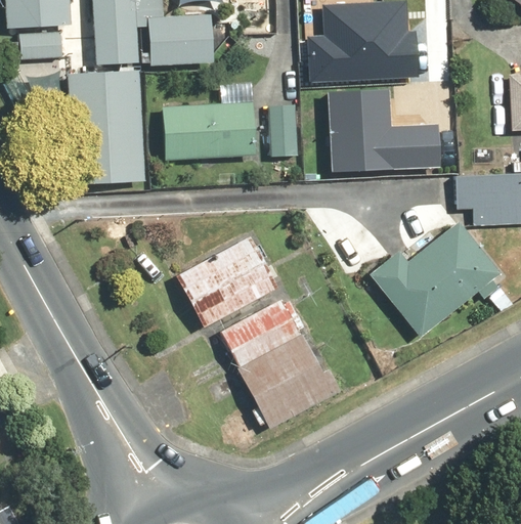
[(71,0),(5,0),(7,29),(72,27),(71,0)]
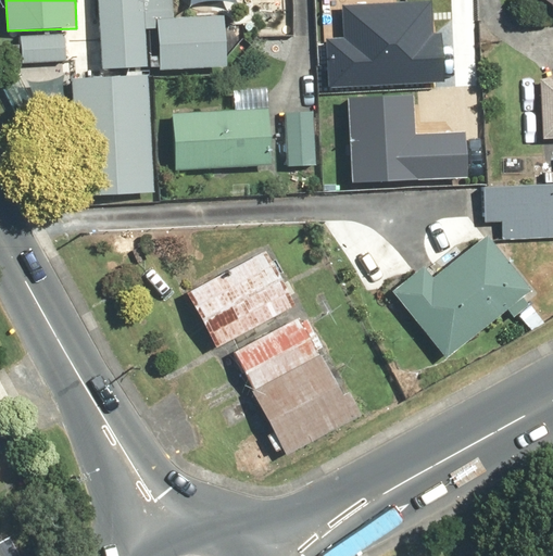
[(172,0),(99,0),(100,65),(148,64),(148,29),(158,29),(159,67),(229,66),(228,14),(173,14),(172,0)]
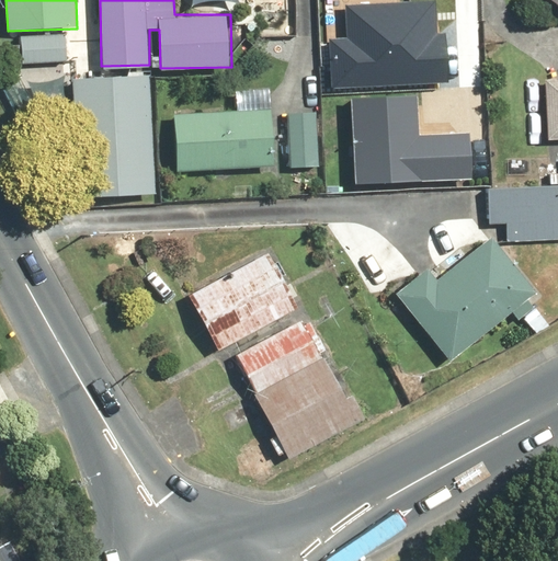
[(331,38),(334,88),(451,80),(447,35),(437,35),(435,0),(422,0),(349,4),(350,36),(331,38)]
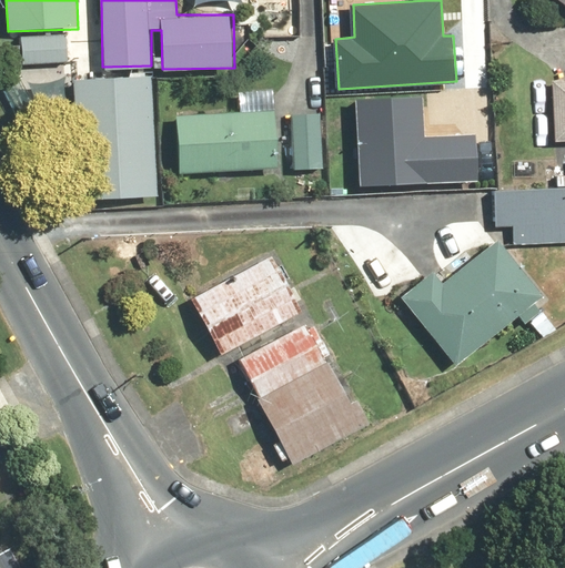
[(67,34),(22,39),(26,66),(69,61),(67,34)]
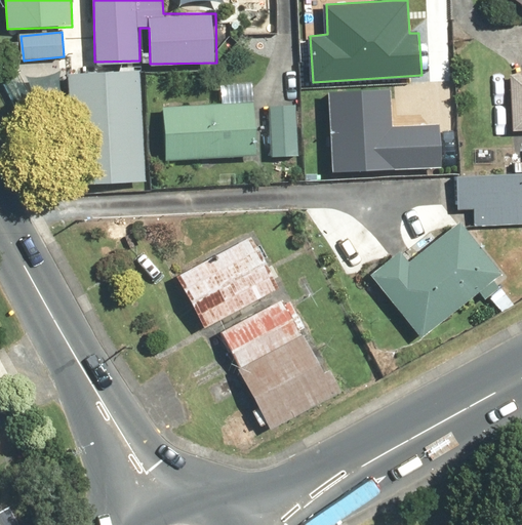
[(145,178),(139,71),(67,74),(73,183),(145,178)]
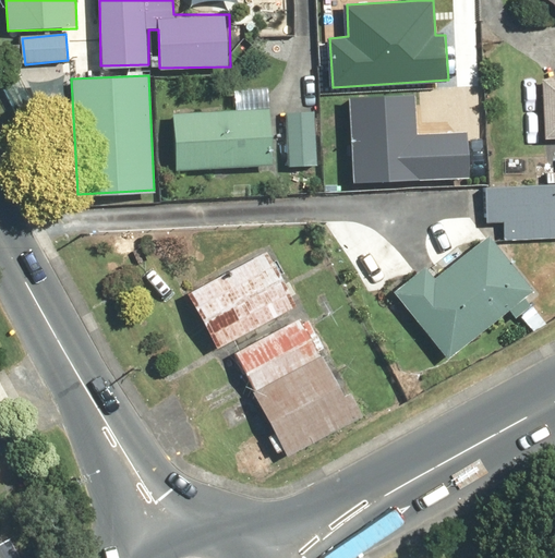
[(554,76),(545,76),(544,138),(554,137),(554,76)]
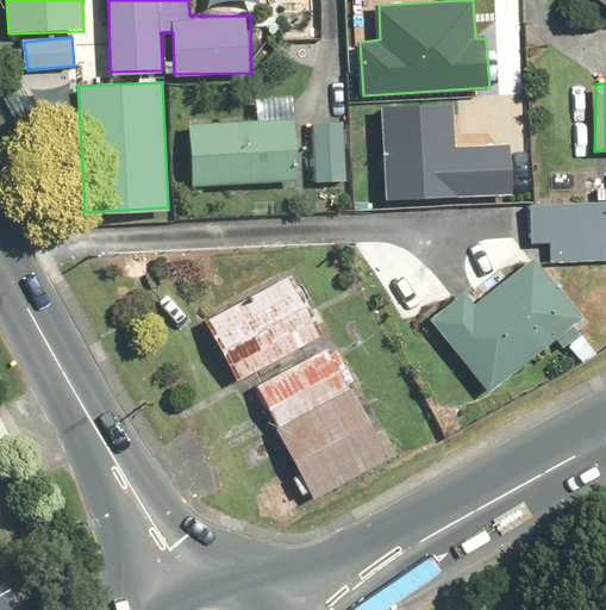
[(381,99),(383,195),(508,192),(507,142),(457,143),(456,97),(381,99)]
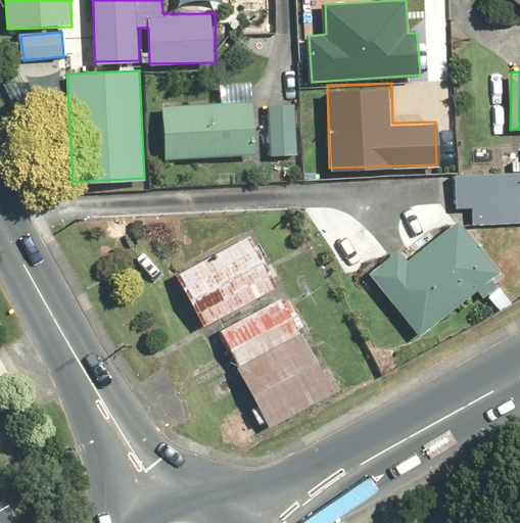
[(251,103),(162,106),(164,160),(253,156),(251,103)]
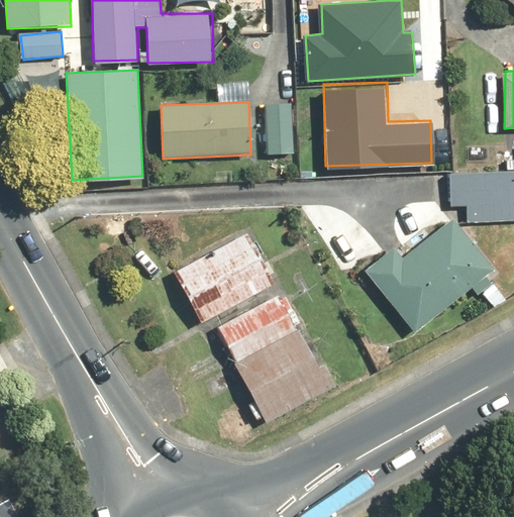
[(293,103),(267,104),(268,154),(294,153),(293,103)]
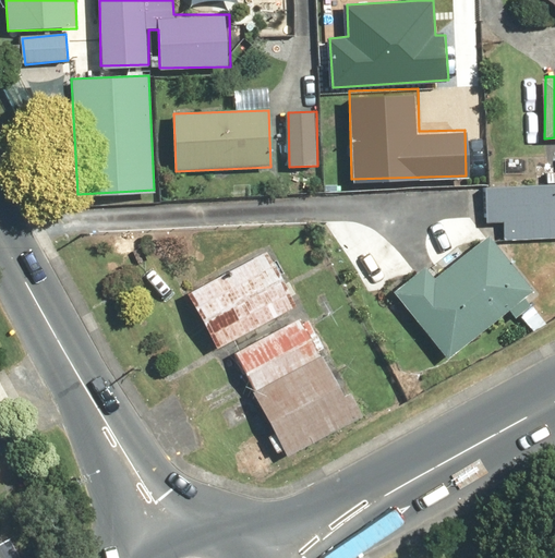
[(505,240),(554,240),(554,184),(550,184),(486,184),(486,222),(506,222),(505,240)]
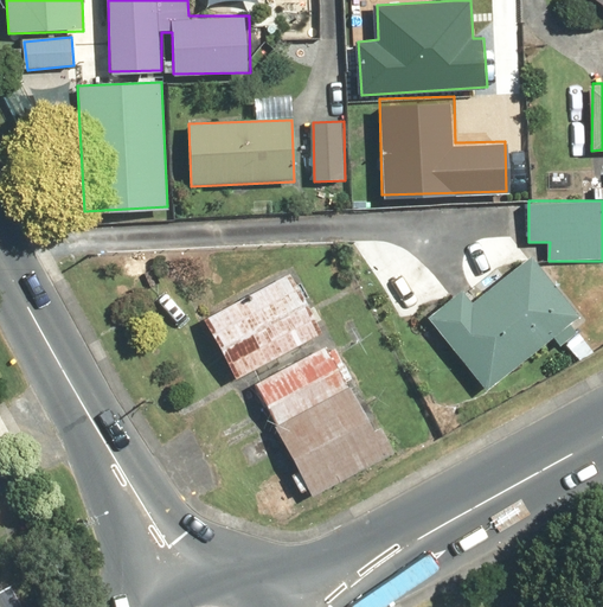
[(463,289),(428,318),(487,389),(553,334),(562,343),(577,330),(571,323),(579,315),(531,256),(474,304),(463,289)]
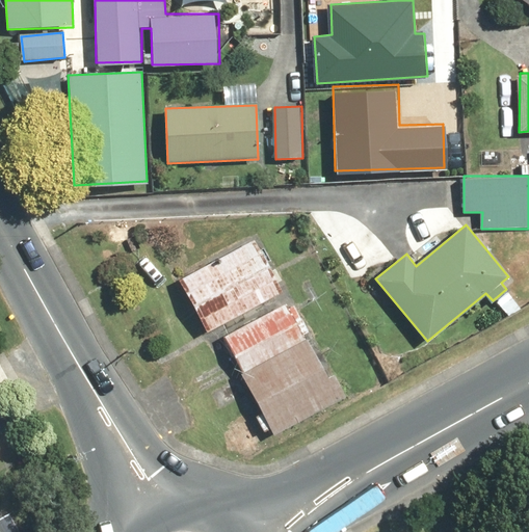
[(271,308),(285,300),(253,239),(179,278),(207,331),(267,299),(271,308)]
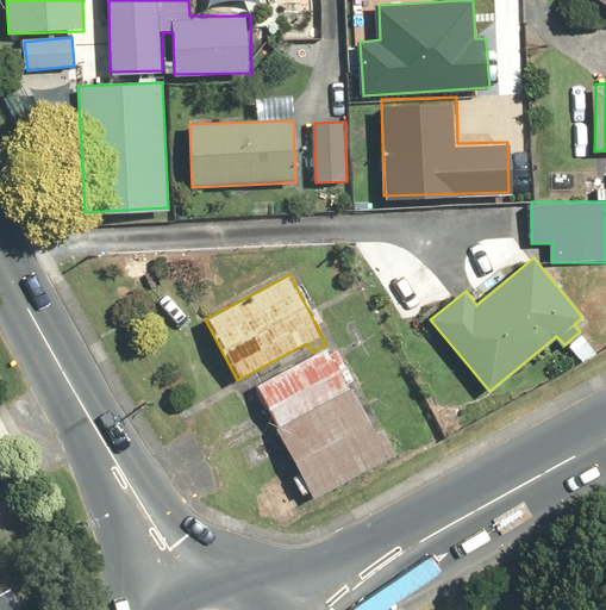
[(337,348),(258,387),(316,499),(393,460),(337,348)]
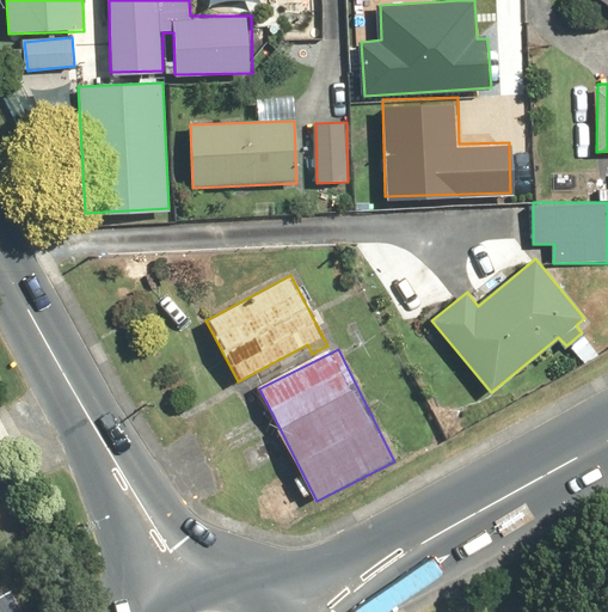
All buildings are outlined.
